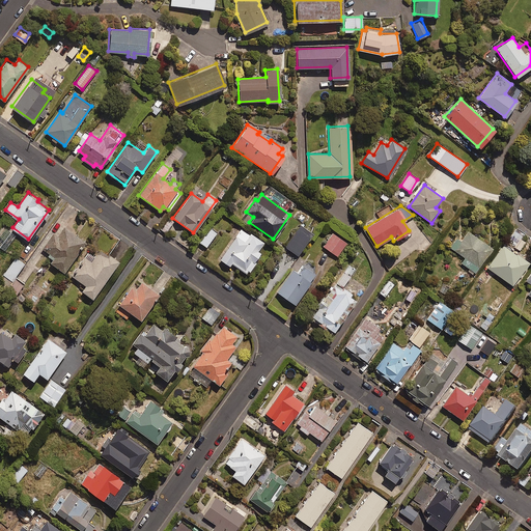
[(173,221),(168,218),(160,229),(165,232),(173,221)]
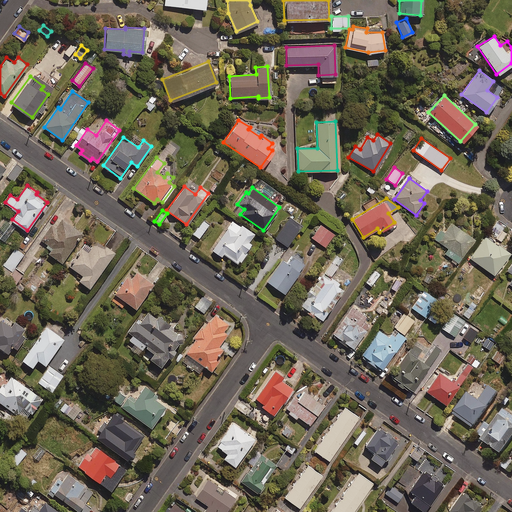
[(82,232),(61,218),(55,226),(51,224),(41,239),(49,244),(45,250),(62,261),(82,232)]
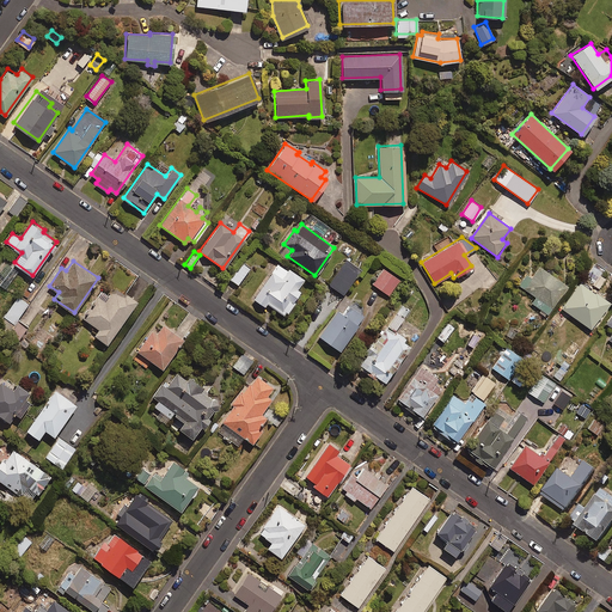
[(249,268),(242,262),(230,279),(237,285),(249,268)]
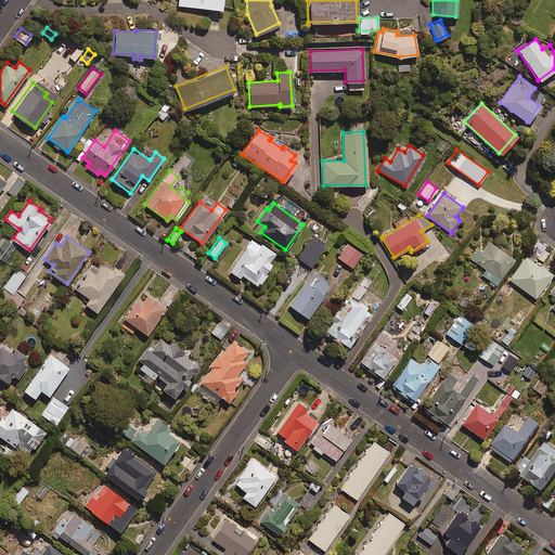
[(266,274),(263,273),(270,263),(268,261),(274,253),(253,237),(229,271),(239,278),(241,274),(256,285),(257,282),(259,284),(266,274)]
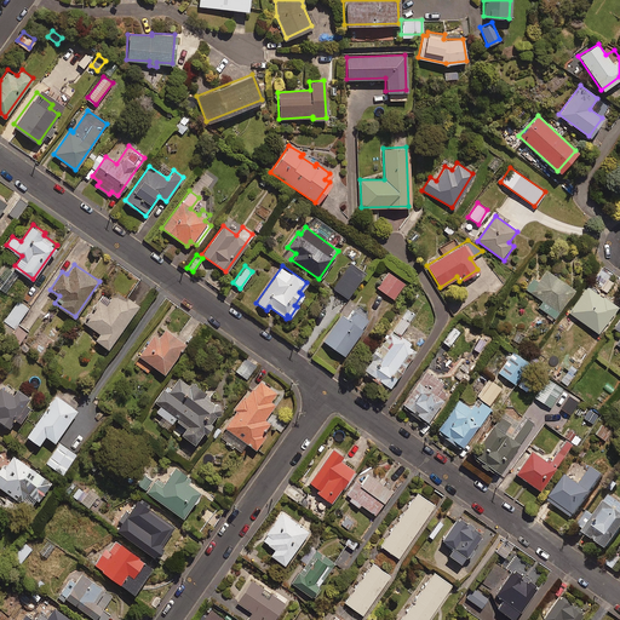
[(17,275),(5,267),(0,273),(0,287),(6,292),(17,275)]
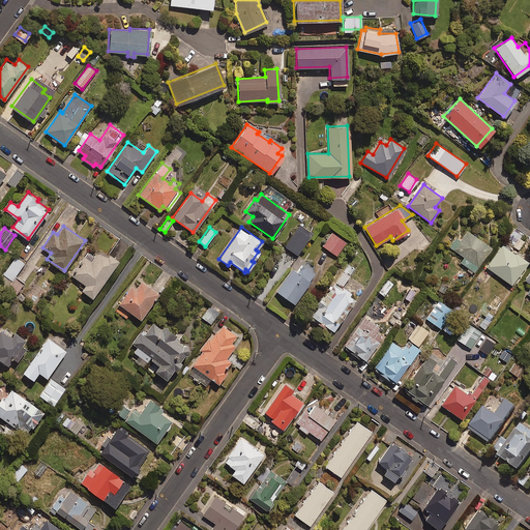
[(490,247),(466,229),(459,239),(455,237),(448,246),(463,257),(459,262),(472,271),(490,247)]
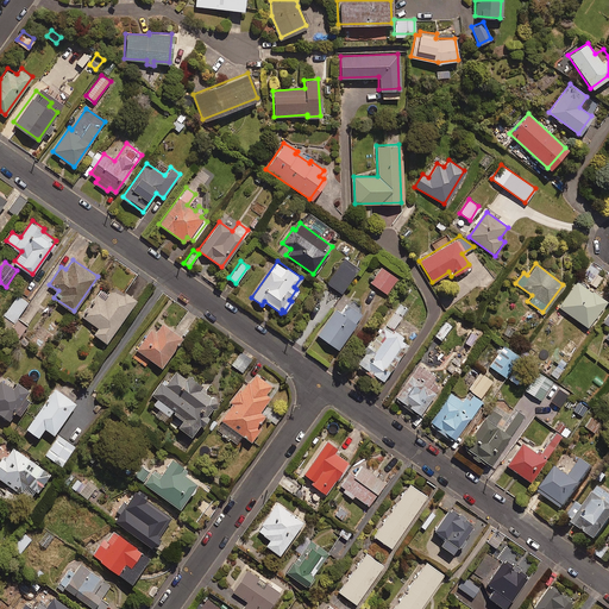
[(356,271),(349,265),(333,286),(341,292),(356,271)]
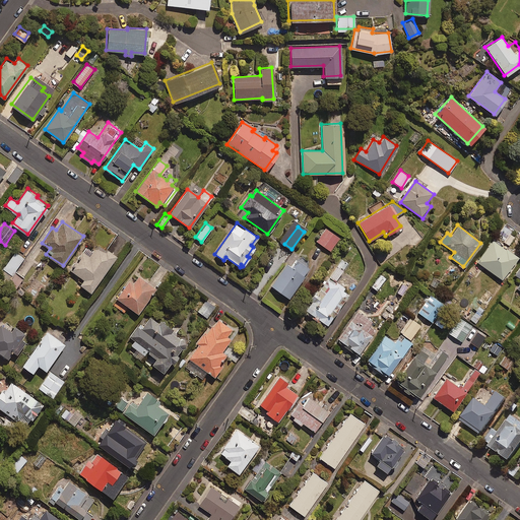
[(338,237),(325,228),(316,241),(329,250),(338,237)]
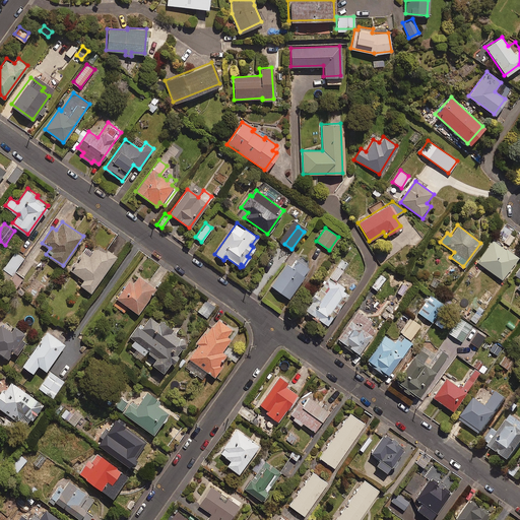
[(517,254),(492,238),(475,262),(501,278),(517,254)]
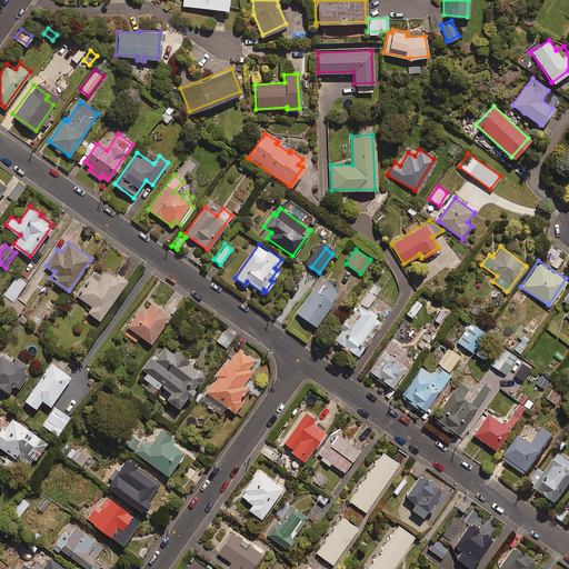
[(127,279),(108,266),(98,280),(90,275),(77,293),(91,305),(88,310),(100,318),(127,279)]
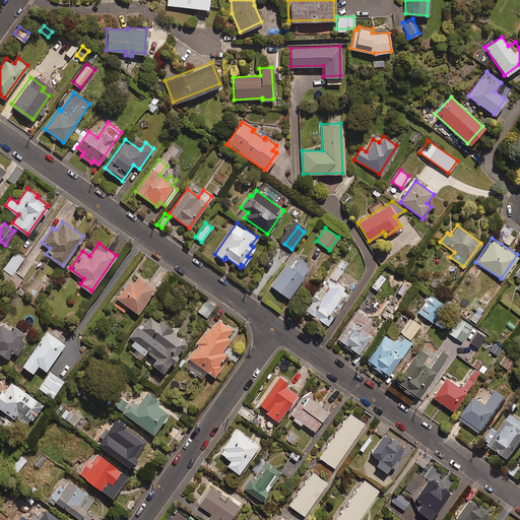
[(24,257),(15,251),(0,272),(10,279),(9,281),(16,286),(23,277),(14,270),(24,257)]
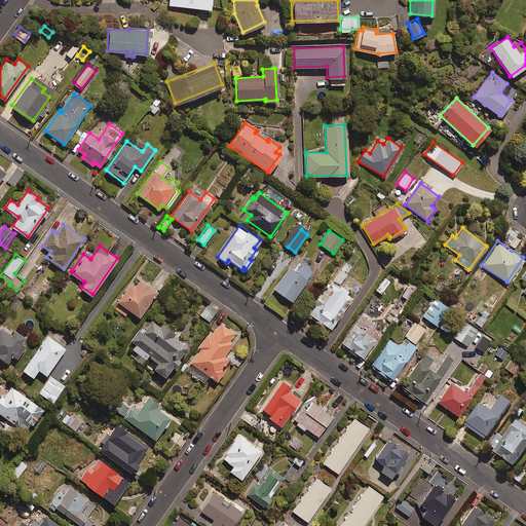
[(311,270),(311,265),(304,259),(295,271),(289,266),(273,289),(291,301),(311,270)]
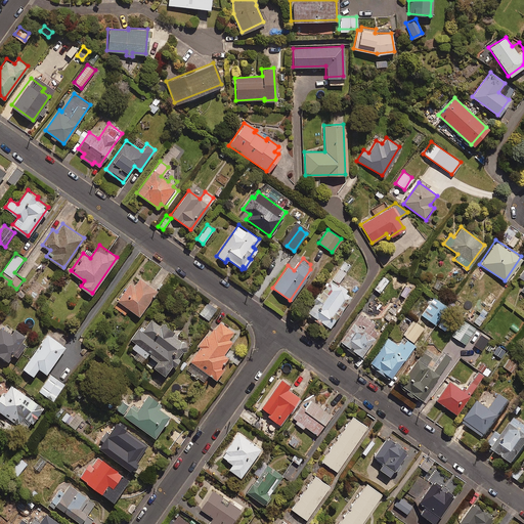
[(349,266),(343,262),(322,291),(319,289),(303,311),(326,329),(351,294),(337,284),(349,266)]
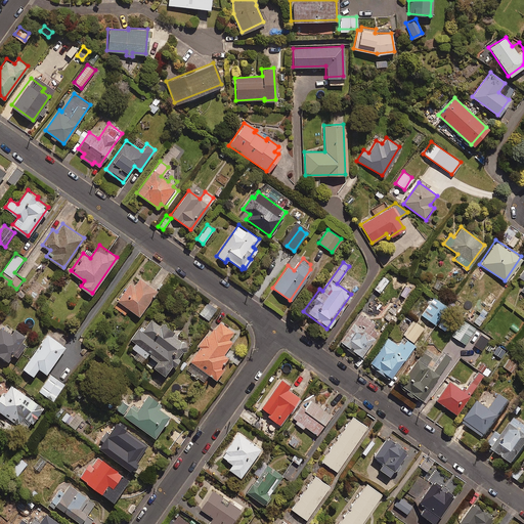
[(158,290),(140,277),(135,284),(131,280),(118,299),(139,314),(158,290)]
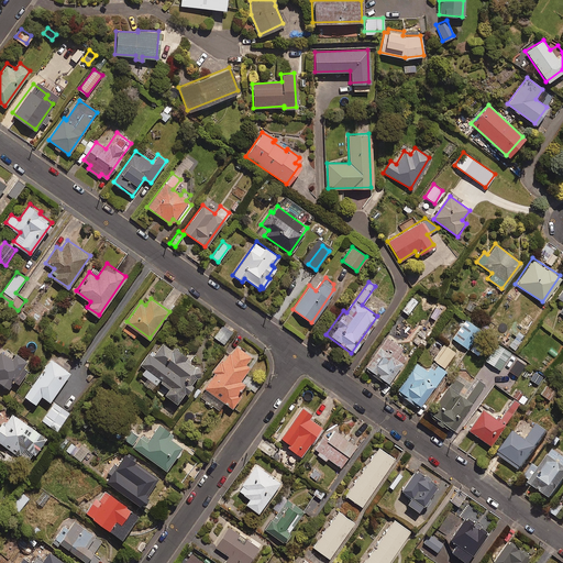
[(479,329),(466,319),(452,338),(465,348),(479,329)]
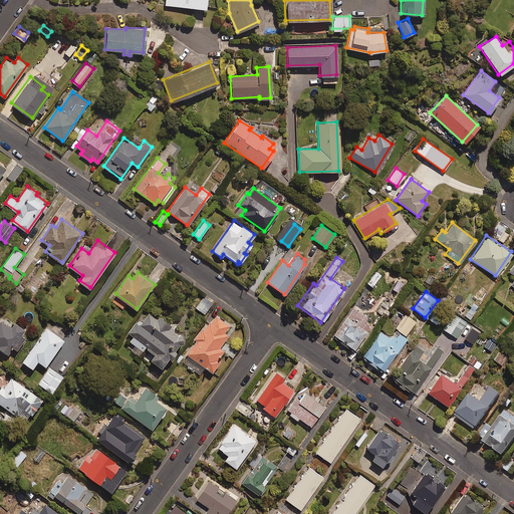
[(213,302),(204,296),(196,307),(205,313),(213,302)]
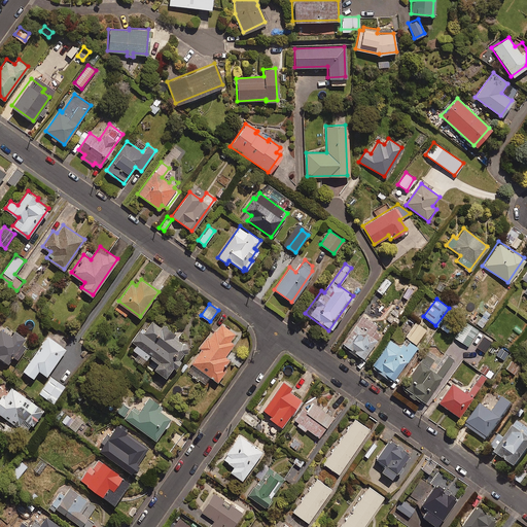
[(376,325),(362,316),(342,344),(361,358),(379,335),(373,329),(376,325)]
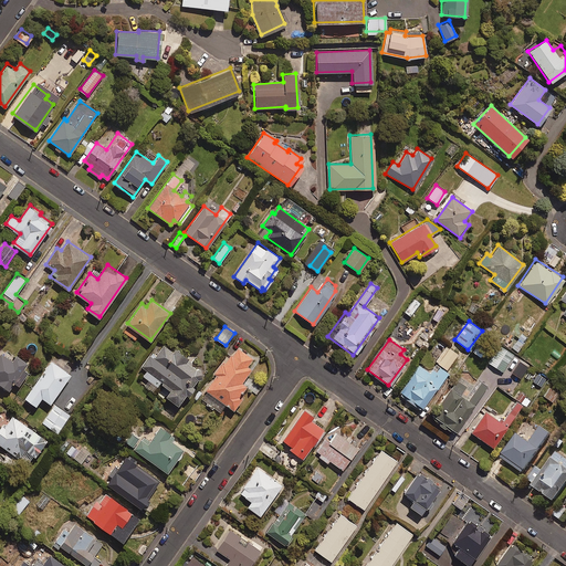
[(142,376),(157,387),(160,381),(170,389),(166,395),(177,402),(186,391),(188,394),(196,383),(194,381),(198,376),(202,375),(201,365),(187,367),(192,359),(176,347),(174,350),(165,343),(157,353),(152,349),(139,364),(146,369),(142,376)]
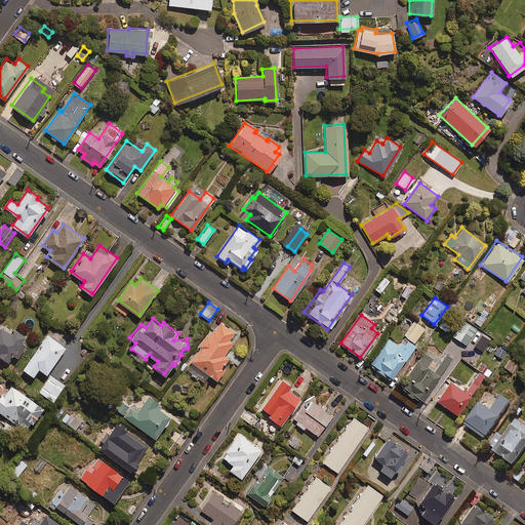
[(476,328),(462,320),(452,336),(466,345),(476,328)]
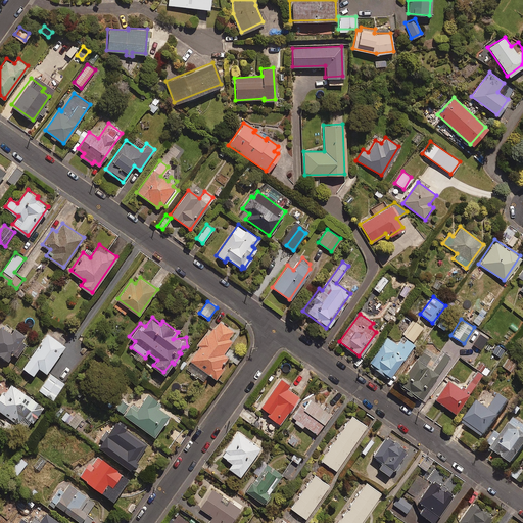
[(208,372),(217,377),(225,366),(223,365),(229,355),(224,352),(232,339),(229,337),(234,330),(219,320),(207,336),(205,334),(198,345),(199,346),(185,368),(203,380),(208,372)]
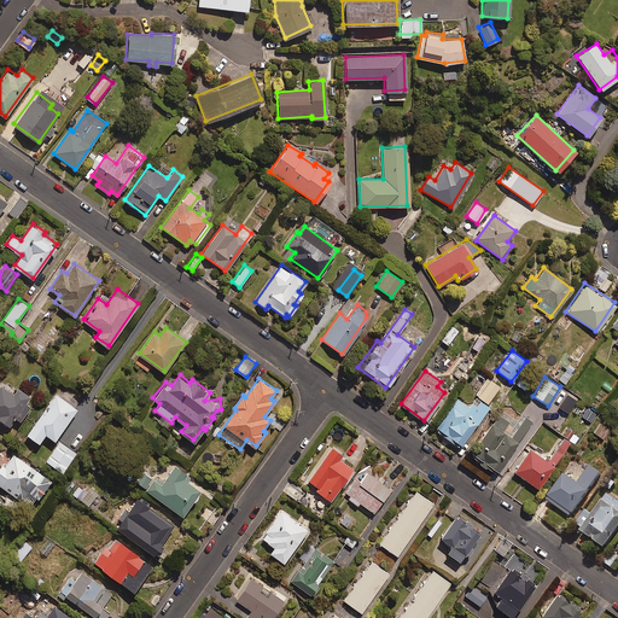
[(499,386),(488,378),(476,395),(487,403),(499,386)]
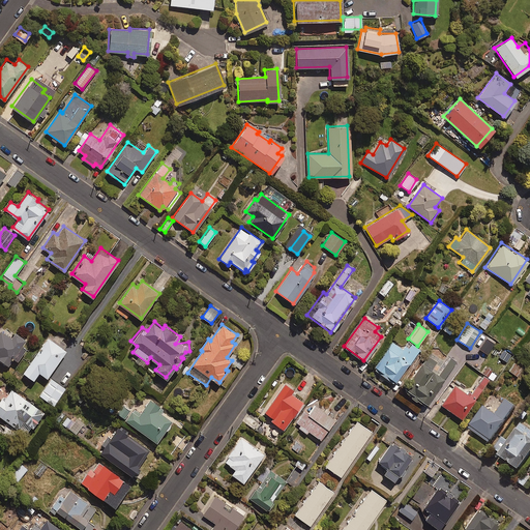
[(11,337),(1,329),(0,330),(0,358),(7,364),(13,356),(18,359),(26,347),(22,344),(26,339),(16,331),(11,337)]
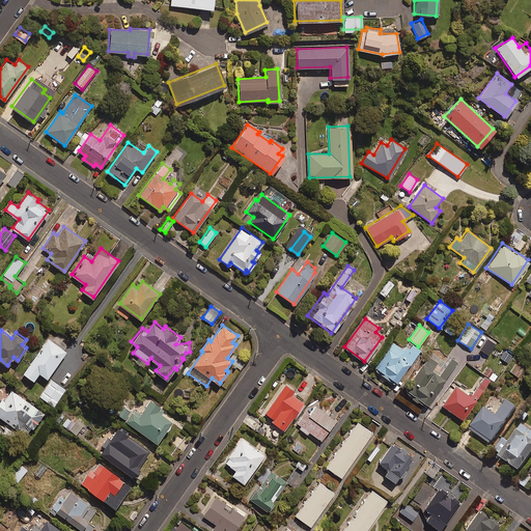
[(66,351),(48,337),(24,372),(34,380),(39,371),(48,376),(66,351)]
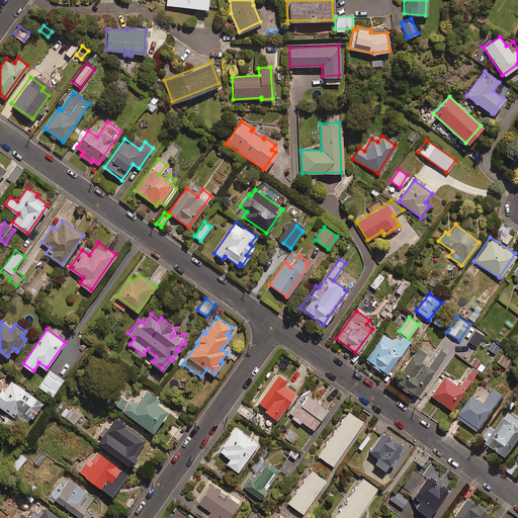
[(393,341),(382,334),(364,359),(384,374),(409,341),(398,333),(393,341)]
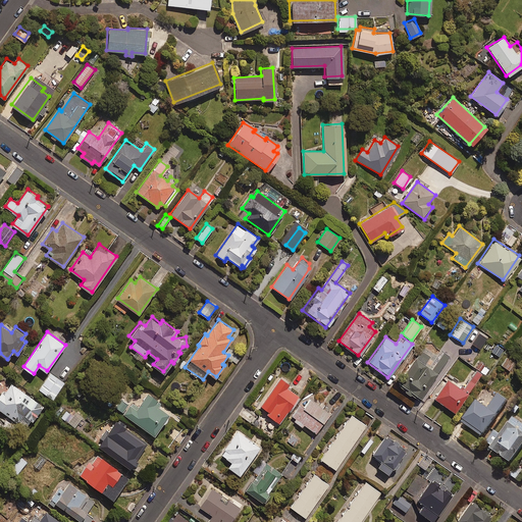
[(435,355),(423,346),(405,372),(408,374),(399,386),(418,400),(449,356),(439,350),(435,355)]
